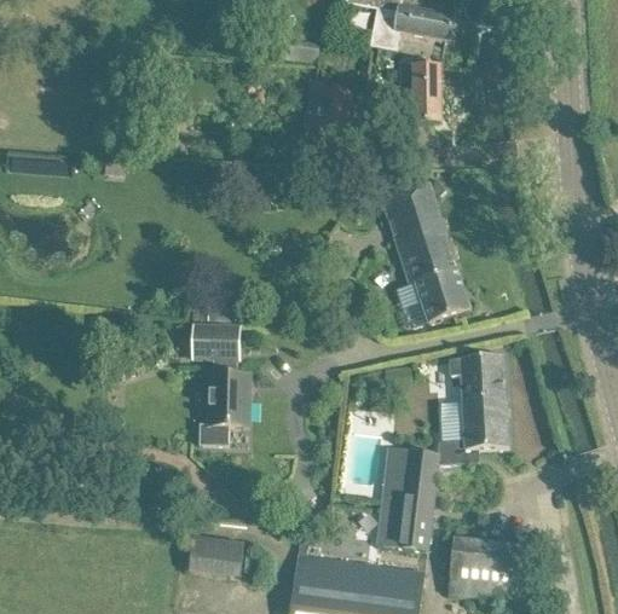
[(454,13),(431,10),(402,4),(402,0),(346,0),(346,3),(376,9),(370,45),(397,51),(400,32),(449,40),(454,13)]
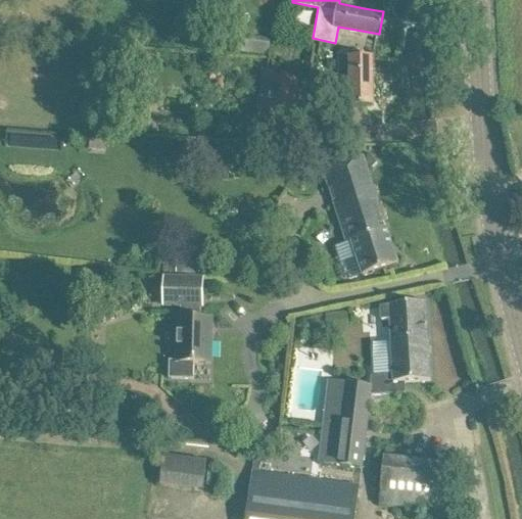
[(228,33),(226,44),(266,51),(268,40),(228,33)]
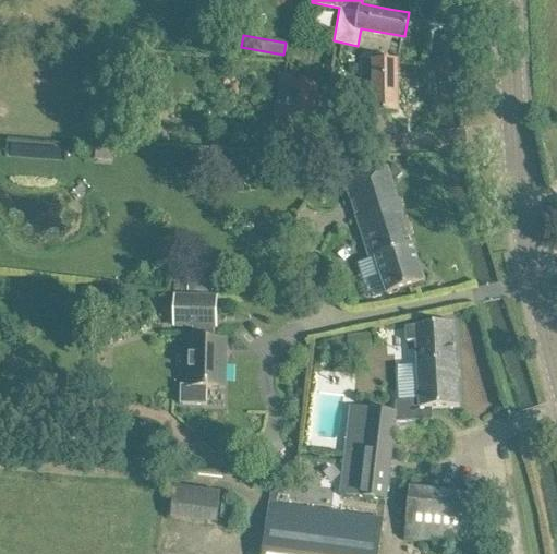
[(398,110),(397,60),(375,60),(360,61),(361,97),(373,97),(373,110),(398,110)]
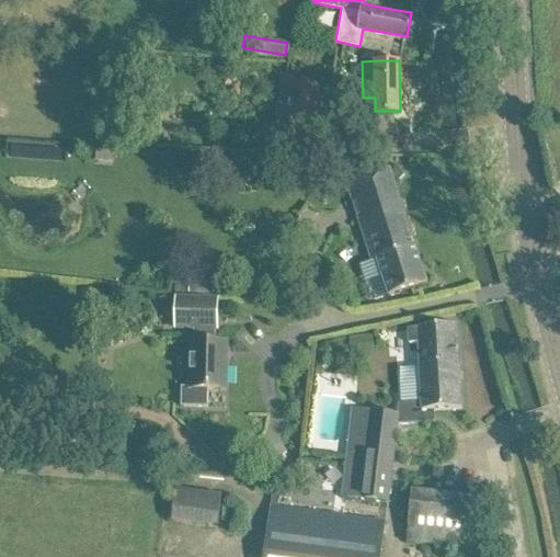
[(312,121),(319,79),(293,76),(286,116),(312,121)]
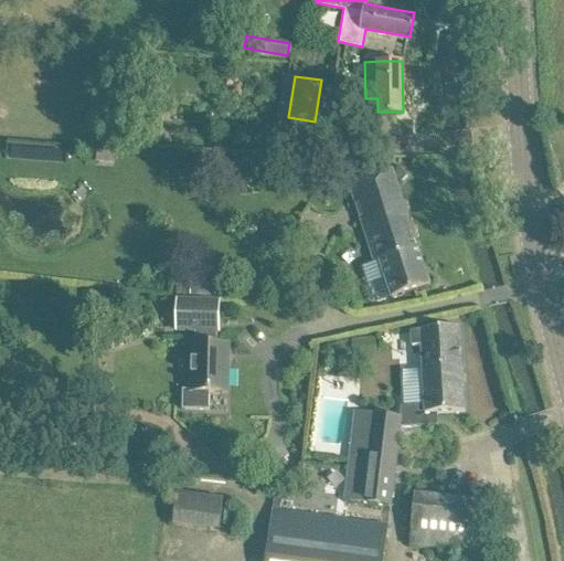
[(429,282),(392,166),(349,180),(373,258),(374,257),(376,263),(381,262),(391,294),(429,282)]
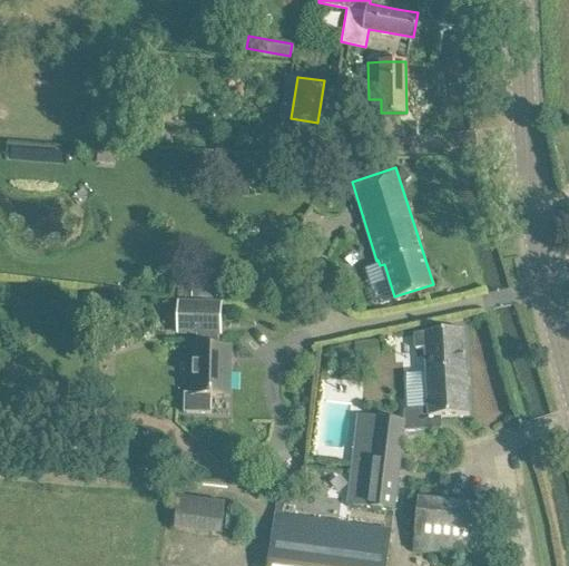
[(229,345),(217,344),(218,330),(219,330),(221,301),(178,300),(177,329),(196,330),(196,344),(194,344),(193,390),(184,389),(183,409),(211,410),(211,391),(228,392),(229,345)]
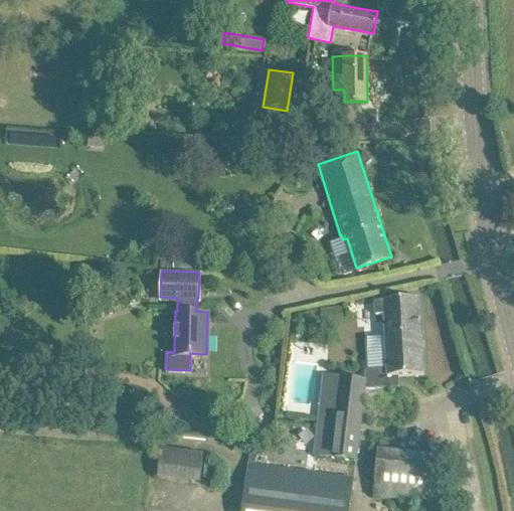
[(355,458),(364,386),(364,385),(388,384),(388,373),(422,371),(418,295),(382,297),(382,298),(374,298),(375,312),(383,312),(386,365),(363,367),(363,376),(322,371),(312,453),(355,458)]
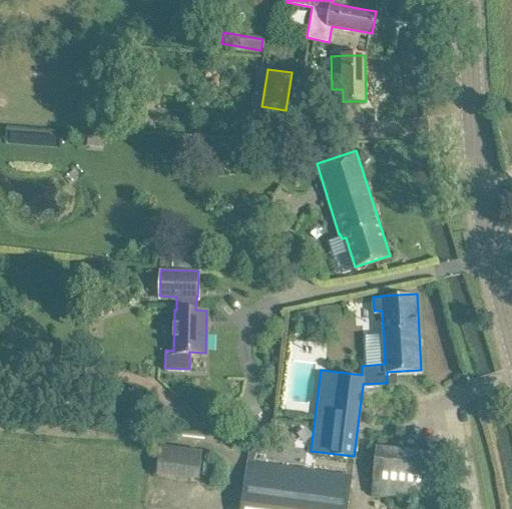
[(339,305),(319,306),(320,316),(340,314),(339,305)]
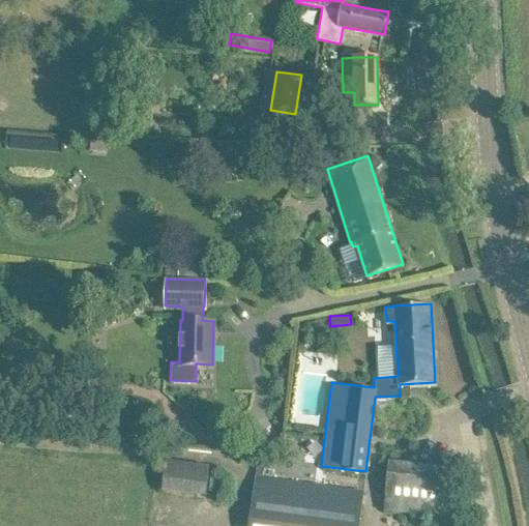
[(167,457),(163,490),(205,495),(209,463),(167,457)]
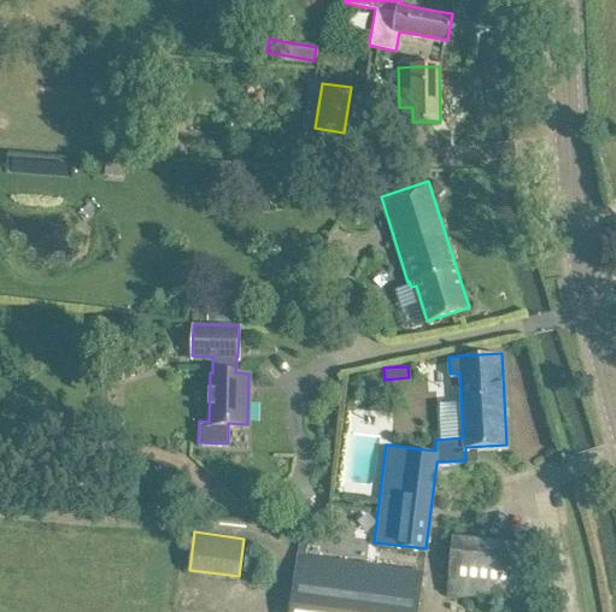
[(523,599),(529,542),(452,534),(446,592),(523,599)]
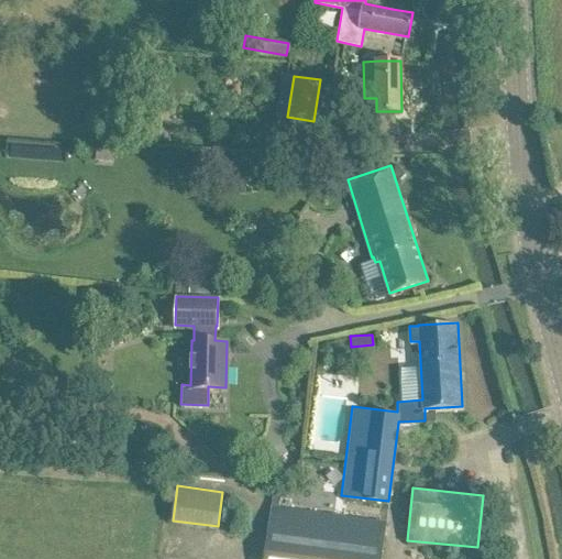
[(271,493),(270,503),(277,504),(278,494),(271,493)]
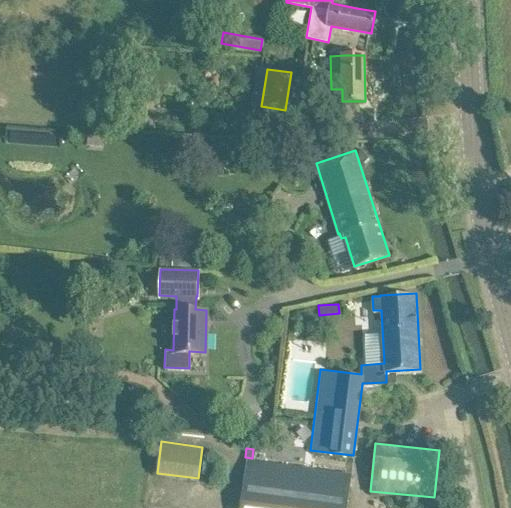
[(346,507),(351,470),(252,458),(245,457),(238,507),(346,507)]
